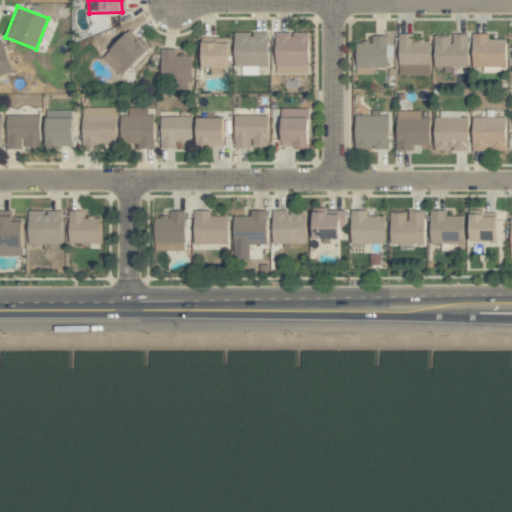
[(109,50),(128,69),(147,51),(129,32),(109,50)]
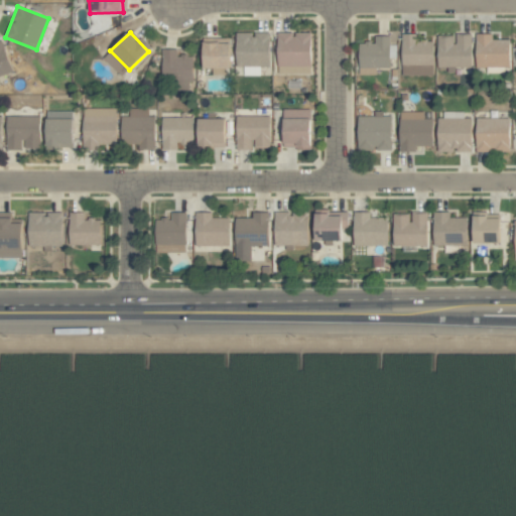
[(236,66),(269,67),(270,33),(236,32),(236,66)]
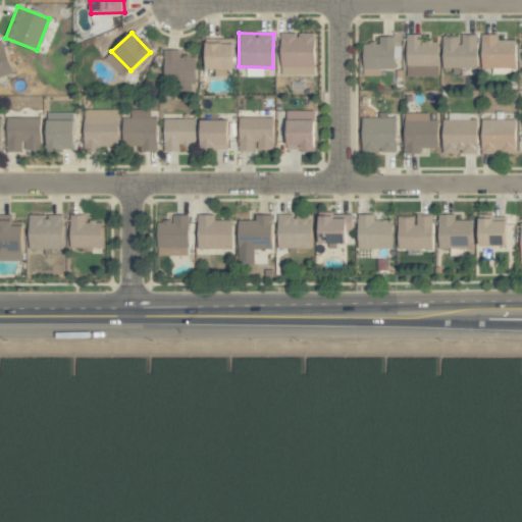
[(314,34),(281,34),(281,75),(315,75),(314,34)]
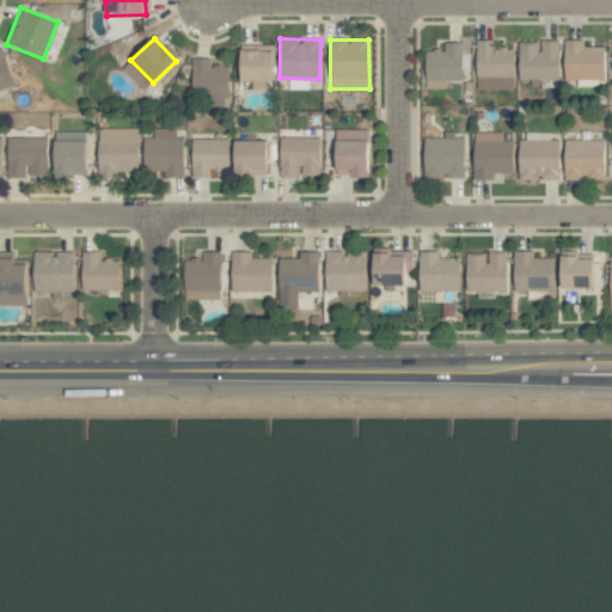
[(514,48),(495,48),(495,41),(477,41),(477,89),(513,90),(514,48)]
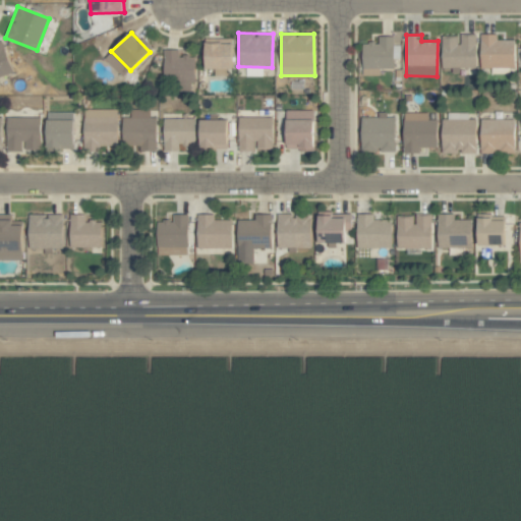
[(442,37),(442,68),(476,68),(475,35),(459,36),(459,37),(442,37)]
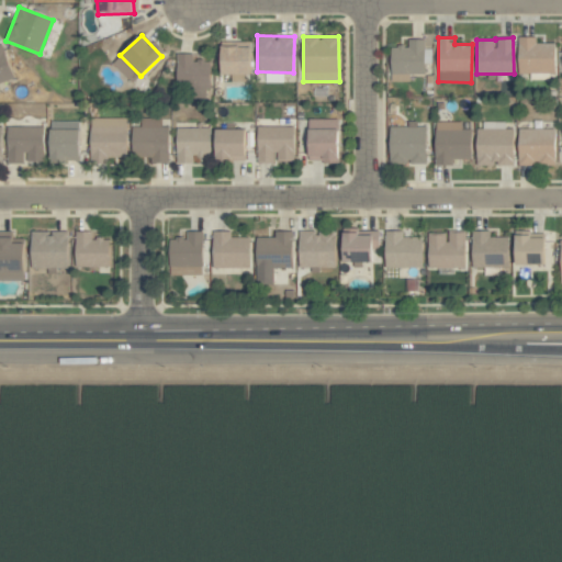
[(518,74),(554,74),(555,44),(537,44),(537,37),(518,37),(518,74)]
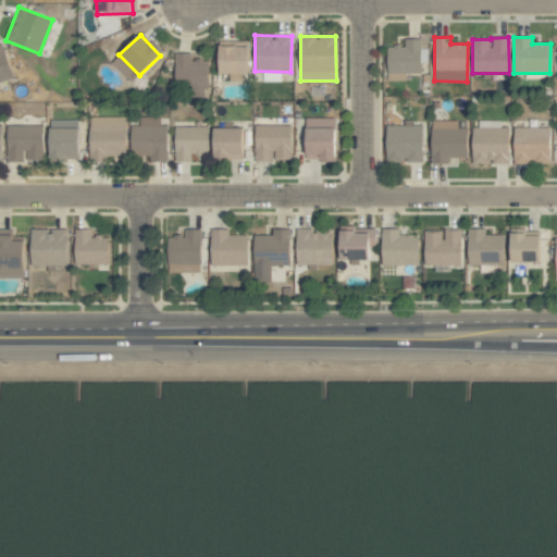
[(421,74),(421,63),(428,63),(428,52),(421,52),(421,39),(405,39),(405,46),(388,46),(387,73),(421,74)]
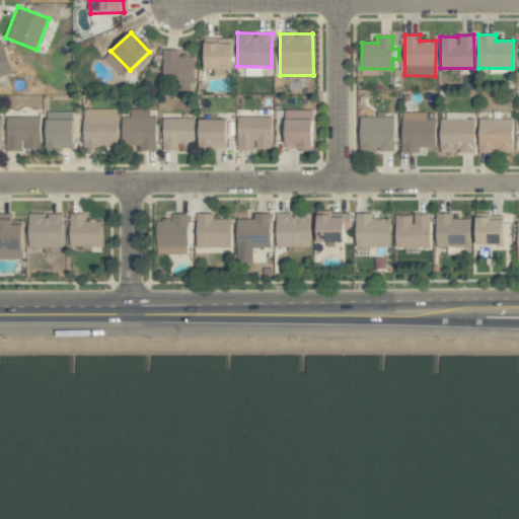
[(231,75),(230,41),(204,42),(205,75),(231,75)]
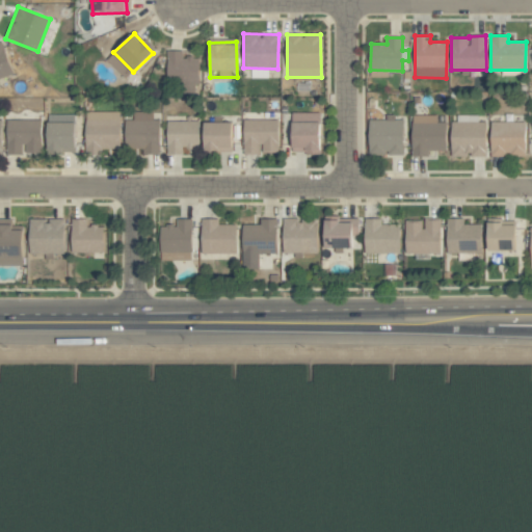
[(198,57),(183,57),(183,51),(168,51),(167,89),(198,89),(198,57)]
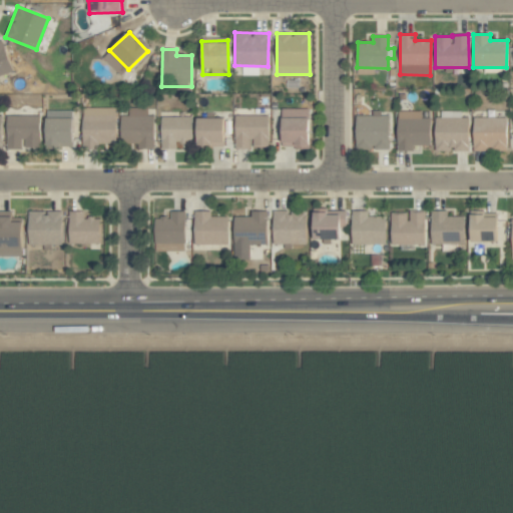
[(83,149),(98,148),(98,144),(116,143),(115,108),(82,108),(83,149)]
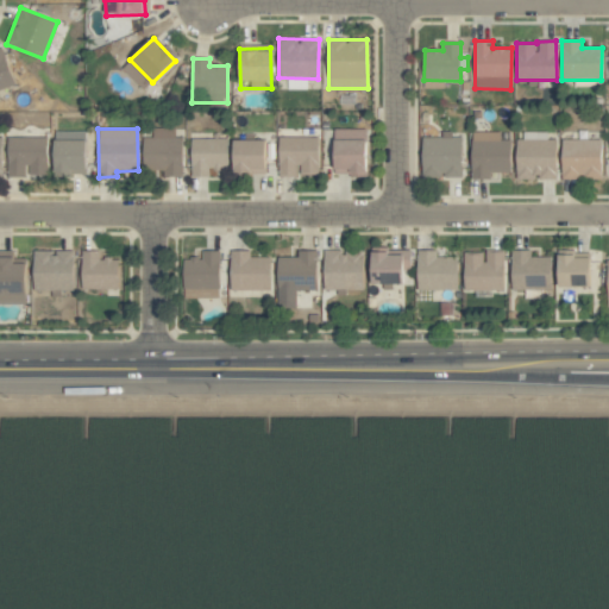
[(183,137),(175,137),(176,129),(154,129),(152,138),(144,138),(143,174),(182,175),(183,137)]
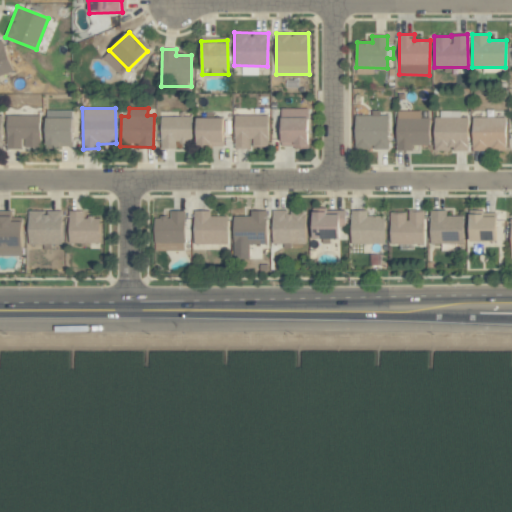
[(308,146),(309,109),(282,108),(281,146),(308,146)]
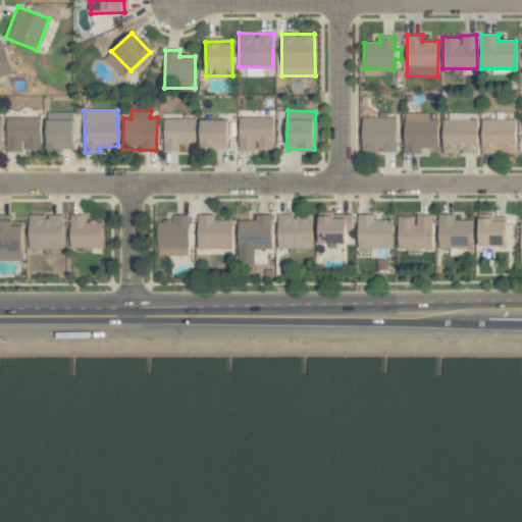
[(74,149),(73,112),(47,113),(47,150),(74,149)]
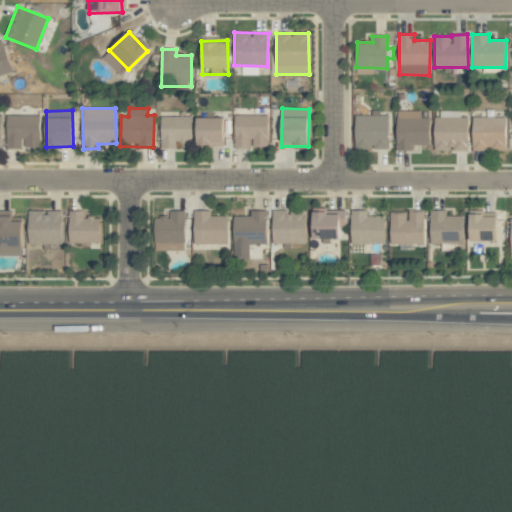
[(356,115),(355,149),(388,150),(389,116),(380,116),(380,111),(372,110),(372,116),(356,115)]
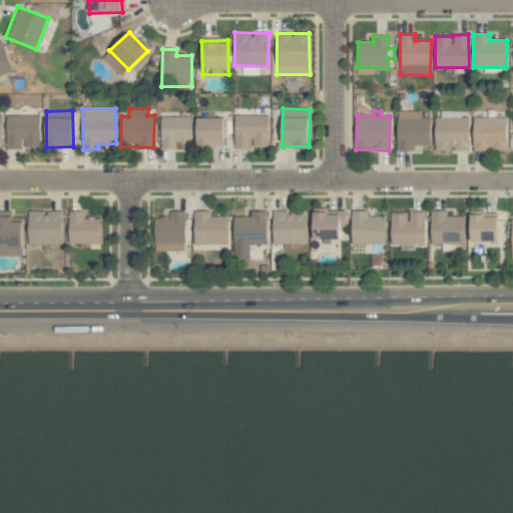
[(422,111),(398,110),(398,151),(414,151),(414,145),(430,145),(431,118),(422,117),(422,111)]
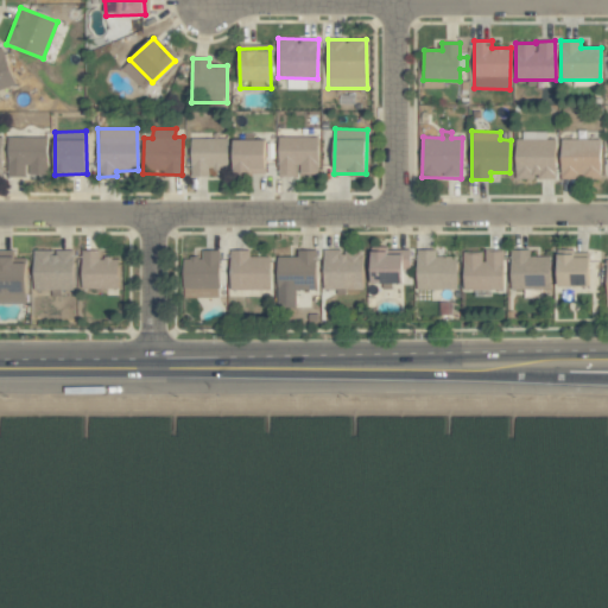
[(48,175),(48,137),(8,138),(8,177),(27,177),(27,175),(48,175)]
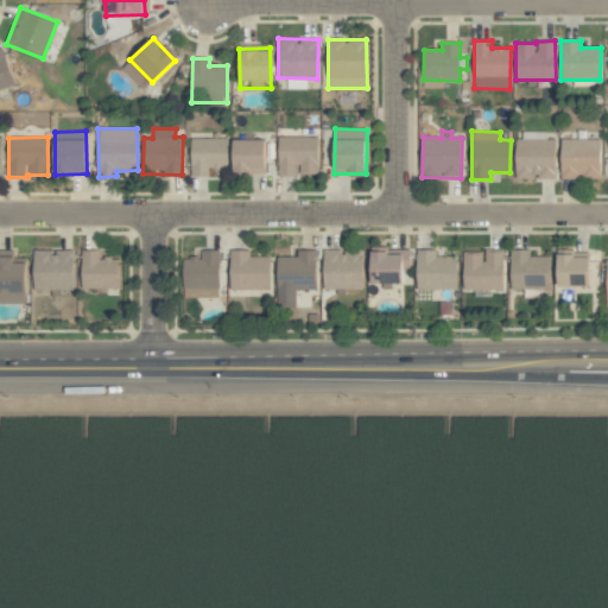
[(317,137),(278,138),(279,176),(298,176),(298,175),(318,175),(317,137)]
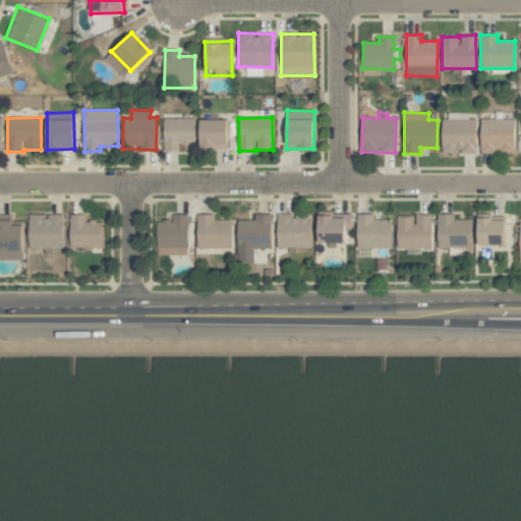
[(164,119),(165,151),(179,151),(179,146),(195,146),(195,119),(164,119)]
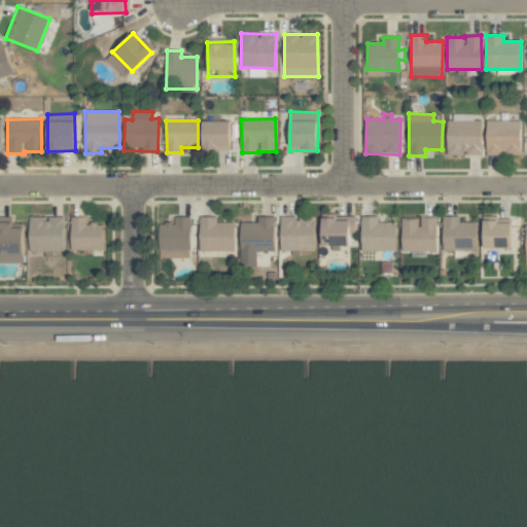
[(481,155),(482,120),(448,120),(447,155),(481,155)]
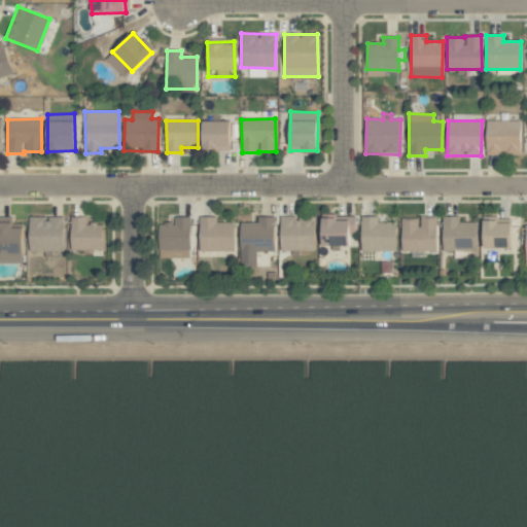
[(521,121),(487,120),(486,155),(520,155),(521,121)]
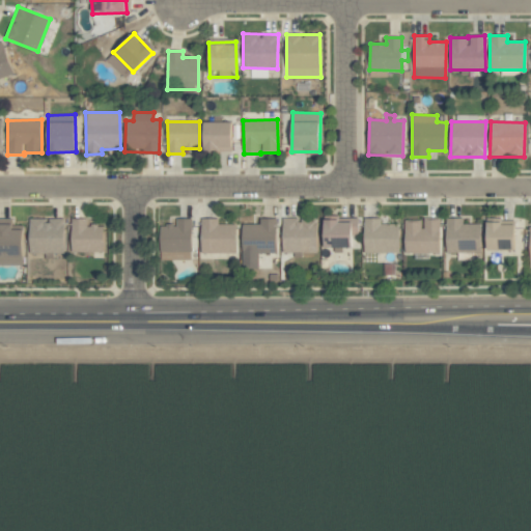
[(204,151),(232,151),(231,122),(203,122),(204,151)]
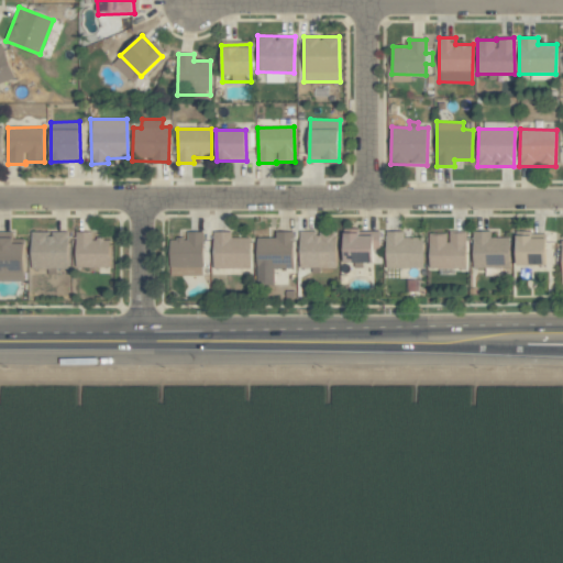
[(299,268),(337,268),(337,231),(317,231),(317,232),(300,231),(299,268)]
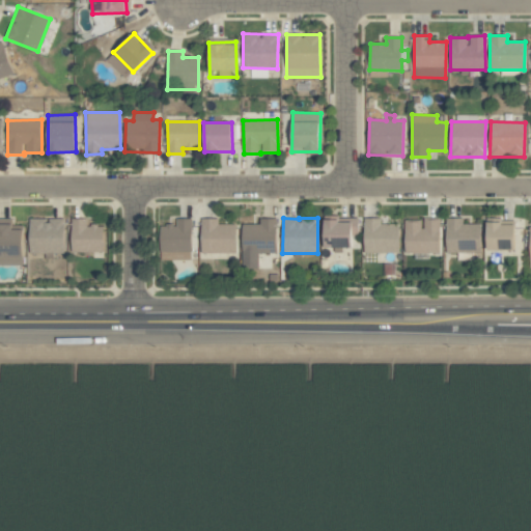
[(359,239),(358,218),(324,219),(325,248),(354,247),(354,239),(359,239)]
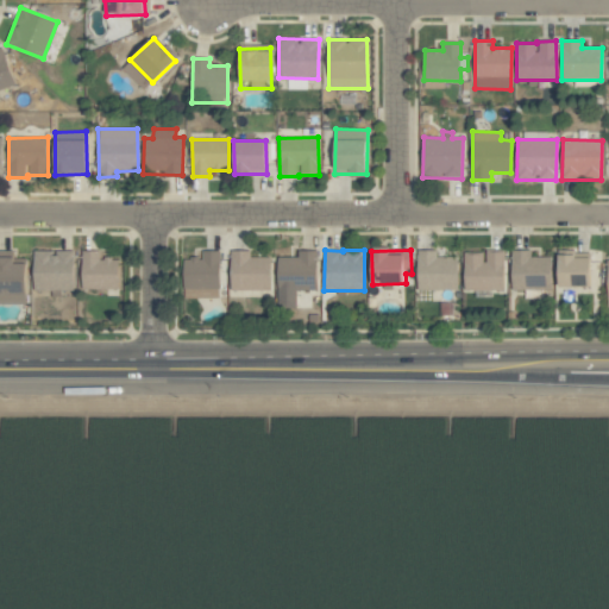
[(437,257),(437,250),(418,251),(418,290),(458,290),(457,257),(437,257)]
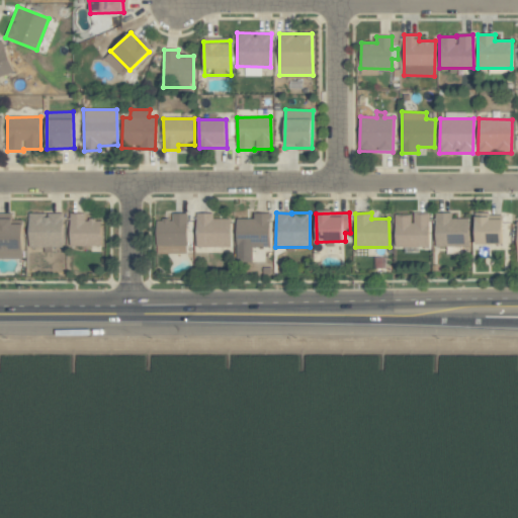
[(29,213),(28,247),(63,247),(63,214),(29,213)]
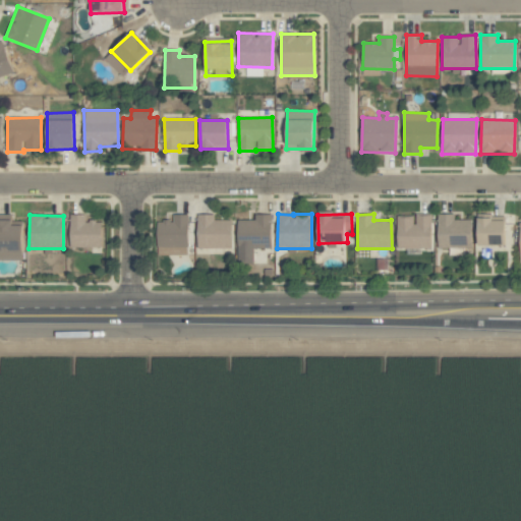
[(101,248),(102,222),(85,221),(85,215),(70,215),(70,247),(101,248)]
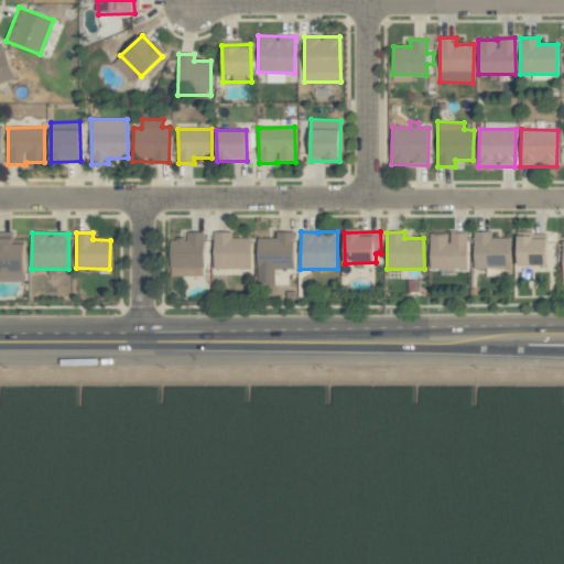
[(204,232),(186,232),(186,239),(171,239),(170,275),(203,277),(204,232)]
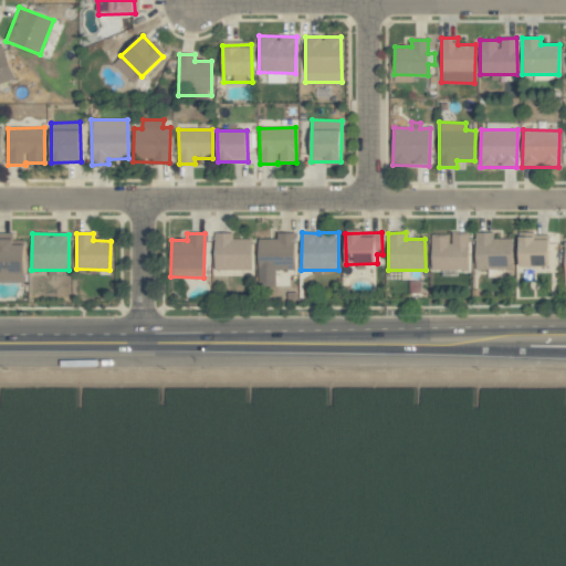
[(251,239),(232,240),(232,233),(215,233),(215,270),(252,270),(251,239)]
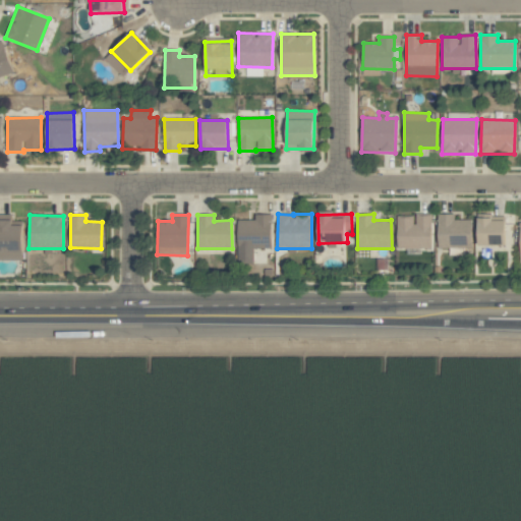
[(238,224),(237,262),(253,263),(253,248),(271,249),(272,215),(254,215),(254,225),(238,224)]
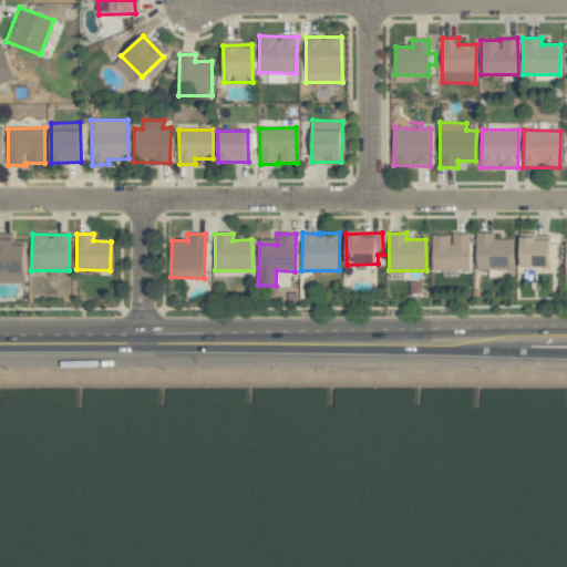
[(514,239),(494,239),(494,234),(477,234),(476,269),(513,269),(514,239)]
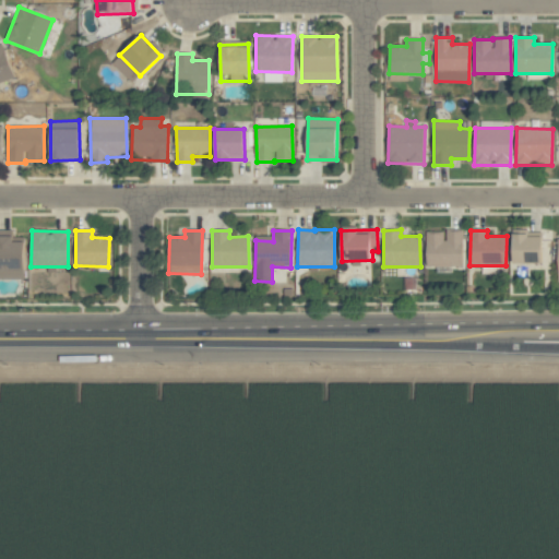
[(426,233),(426,268),(463,266),(462,232),(444,232),(426,233)]
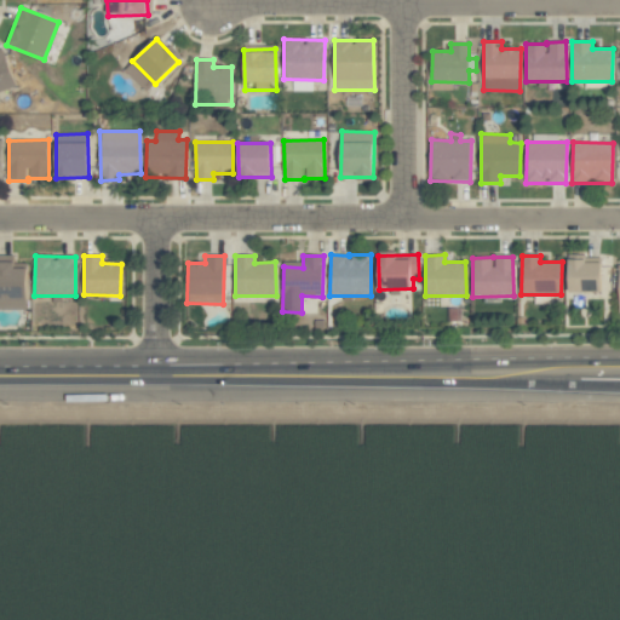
[(27,269),(13,269),(13,262),(0,260),(0,309),(26,310),(27,269)]
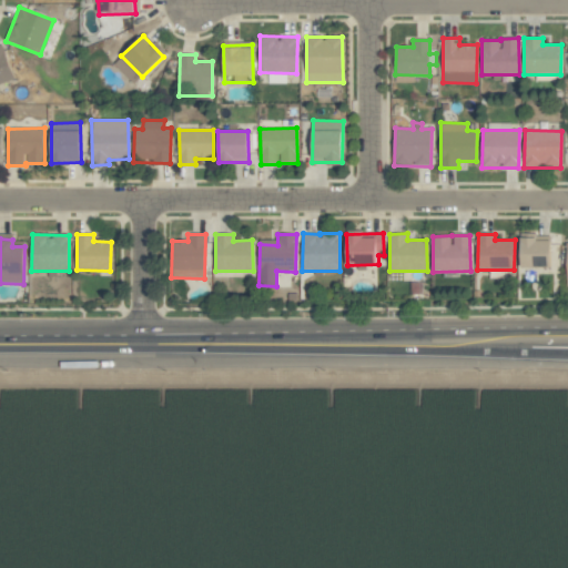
[(551,240),(521,239),(520,269),(550,270),(551,240)]
